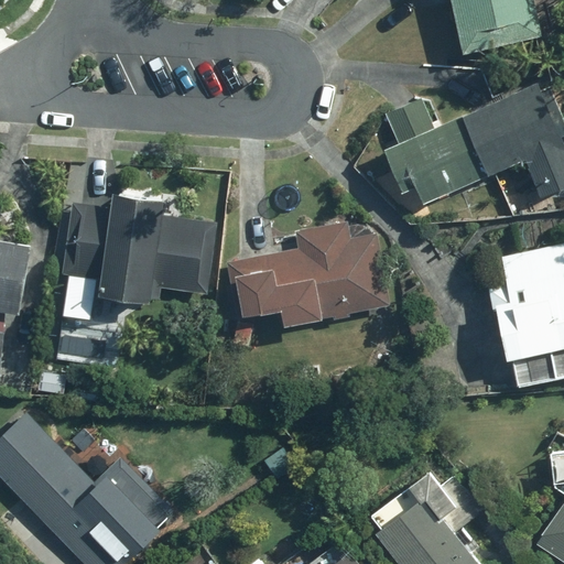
[(453,0),(465,55),(541,39),(532,0),(410,0),(411,2),(420,0),(453,0)]
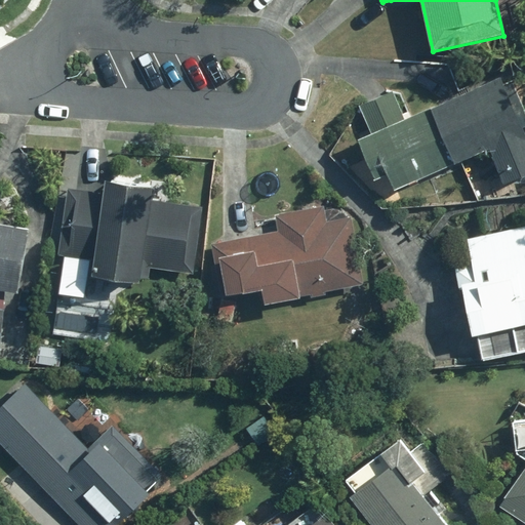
[(395,190),(488,151),(501,182),(524,171),(524,127),(505,78),(406,120),(393,89),(356,105),(368,132),(359,136),(376,177),(388,173),(395,190)]
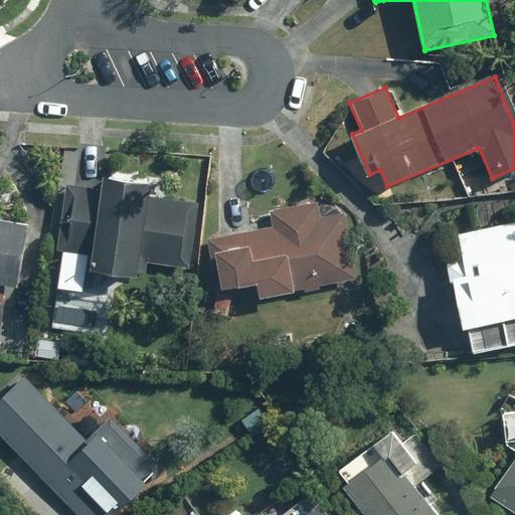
[(103,186),(64,183),(58,253),(93,256),(91,274),(138,278),(140,265),(192,270),(198,198),(147,193),(148,180),(104,175),(103,186)]
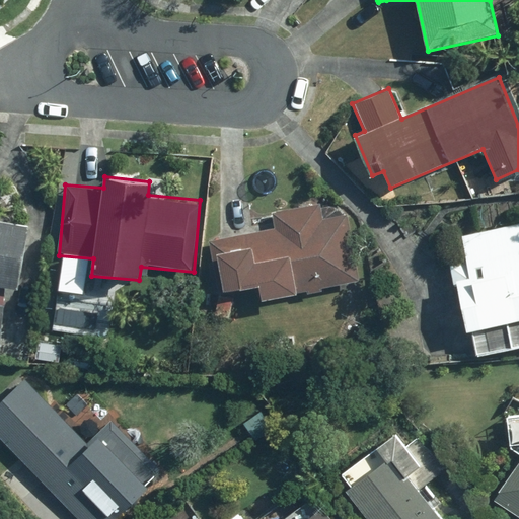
[(272,211),(275,227),(208,240),(218,294),(257,287),(261,302),(360,284),(347,216),(341,217),(338,199),(272,211)]
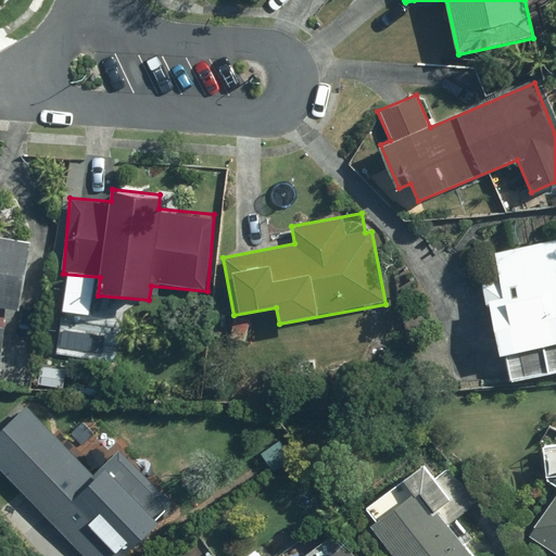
[(30,241),(0,235),(0,359),(5,307),(19,310),(30,241)]
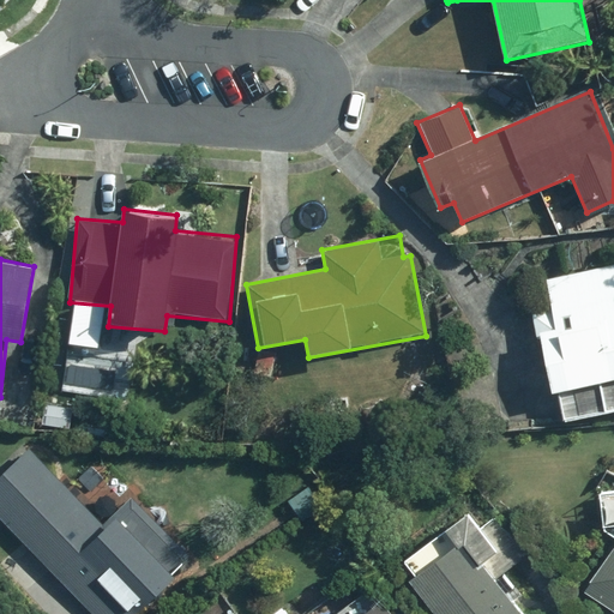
[(552,308),(533,313),(555,417),(613,404),(613,263),(545,280),(552,308)]
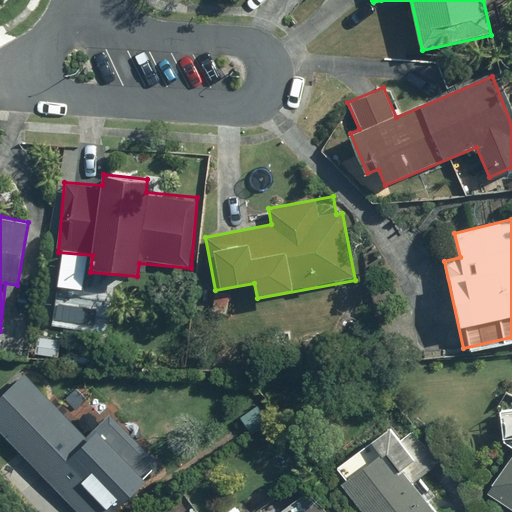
[(88,437),(20,372),(0,392),(0,433),(81,511),(112,511),(160,463),(110,414),(88,437)]
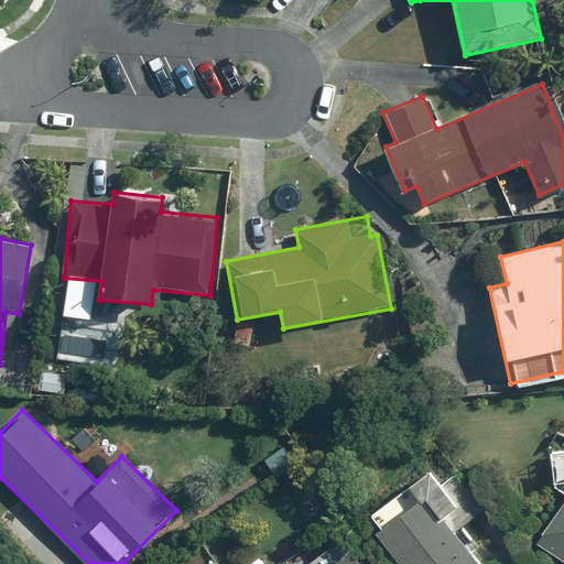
[(563,560),(563,448),(553,448),(550,490),(563,490),(563,503),(538,542),(563,560)]
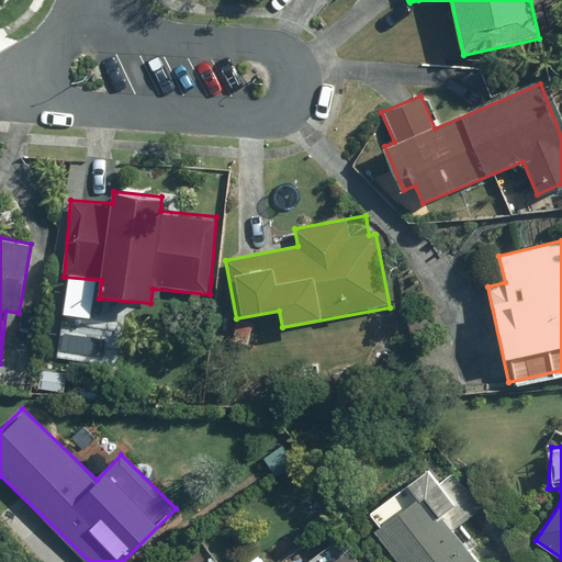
[(476,561),(454,532),(483,512),(453,472),(440,482),(431,471),(367,518),(398,561),(476,561)]
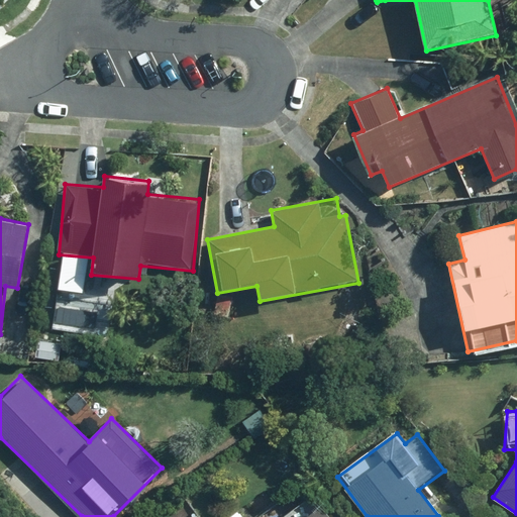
[(330,516),(310,492),(279,516),(330,516)]
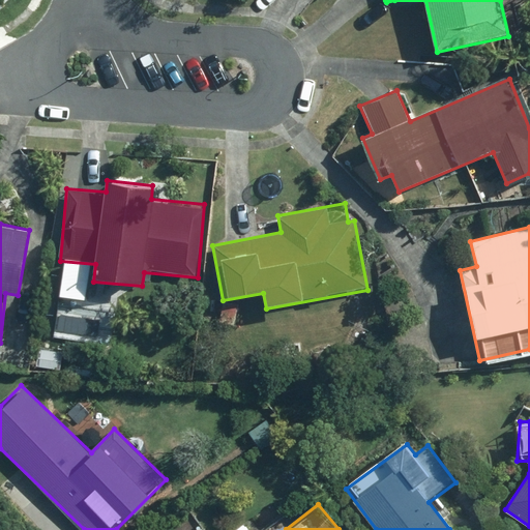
All buildings are outlined.
